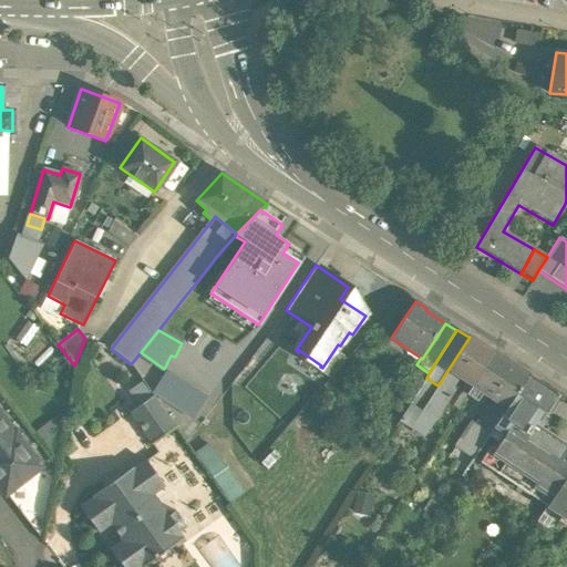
[(470,337),(441,381),(452,388),(452,387),(459,378),(471,385),(493,352),(470,337)]
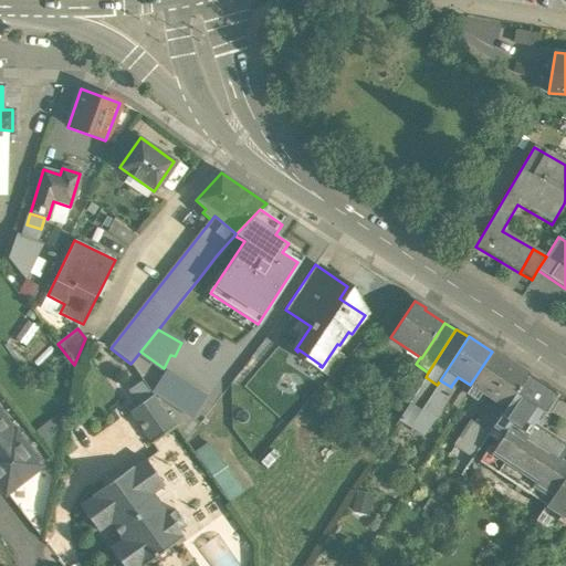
[(526,374),(492,352),(470,385),(498,402),(504,407),(526,374)]
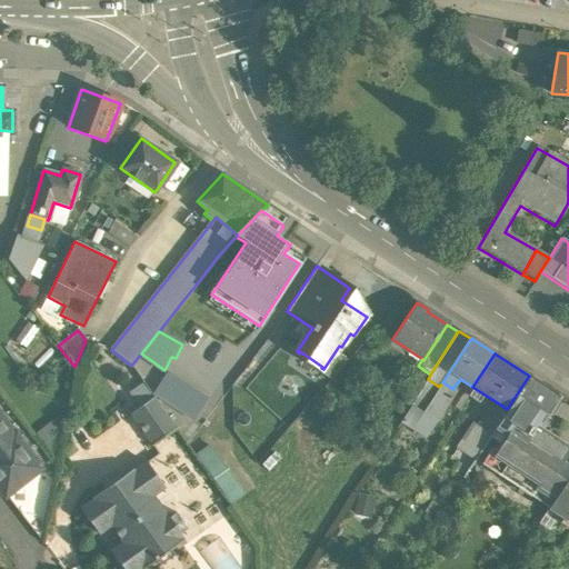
[(155,396),(193,420),(208,399),(169,373),(155,396)]
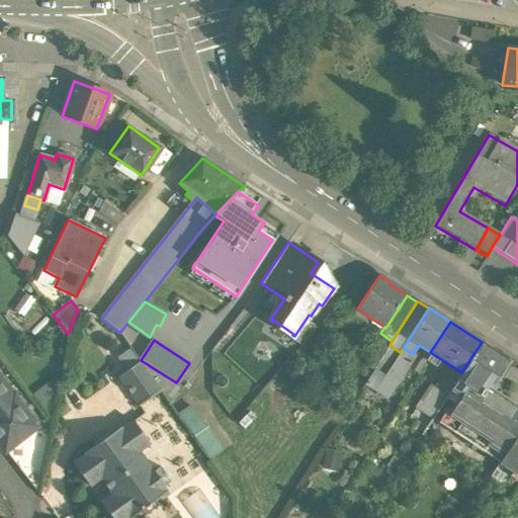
[(517,413),(517,412),(487,392),(496,377),(500,380),(512,362),(482,342),(461,372),(450,391),(460,398),(450,414),(461,421),(453,434),(499,463),(517,434),(517,423),(514,420),(517,413)]
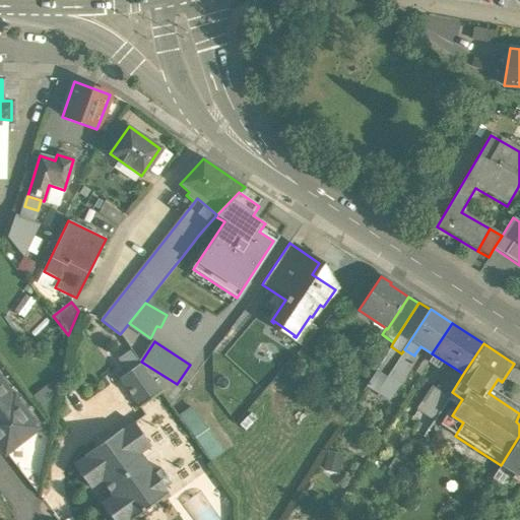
[(401,353),(391,346),(376,370),(377,371),(378,371),(387,376),(401,353)]
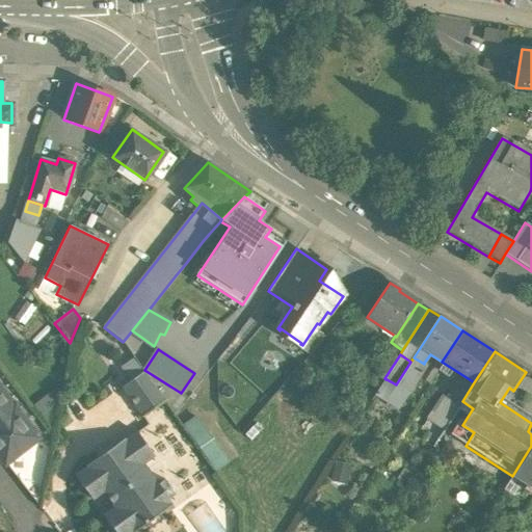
[(130,376),(142,366),(133,355),(121,367),(130,376)]
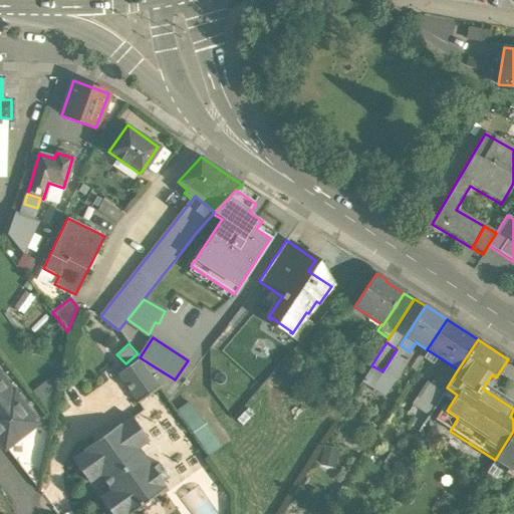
[(382,371),(381,372),(395,379),(412,352),(410,350),(410,351),(400,345),(397,349),(382,371)]
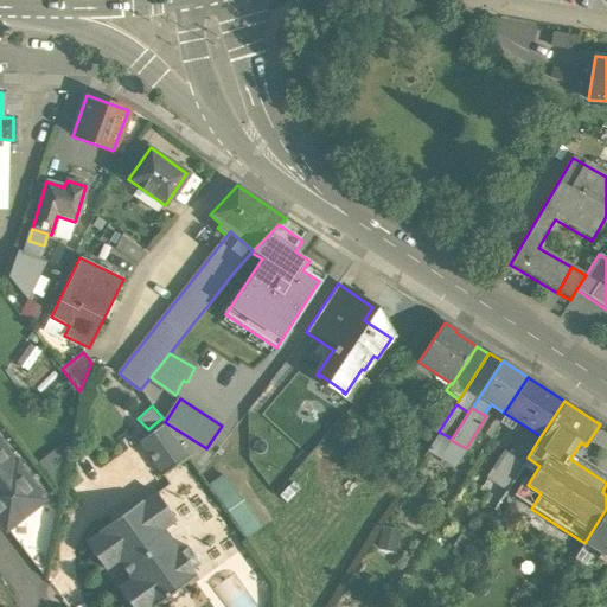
[(165,423),(139,442),(163,475),(189,458),(165,423)]
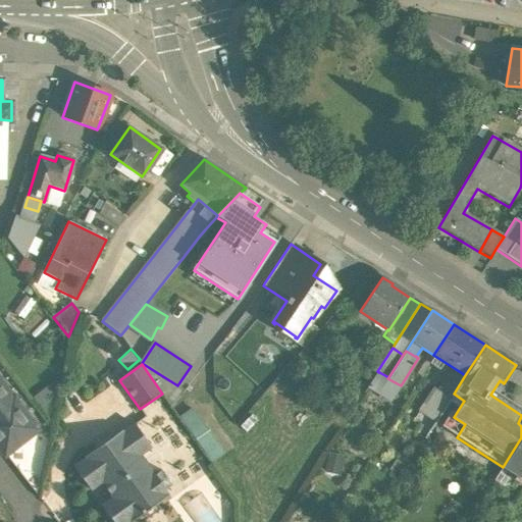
[(455,376),(449,376),(441,386),(446,389),(453,395),(454,394),(465,375),(459,371),(455,376)]
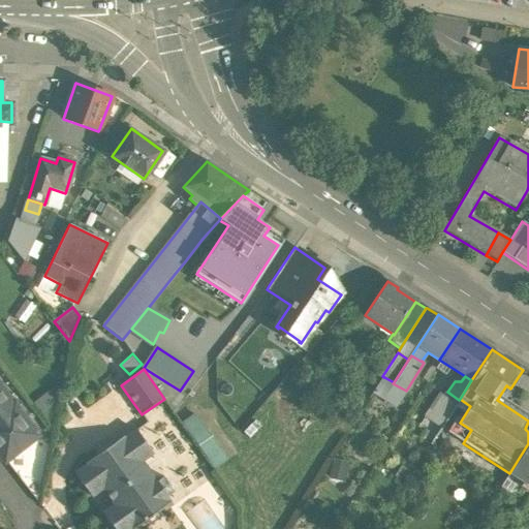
[(22,416),(0,389),(0,433),(22,416)]
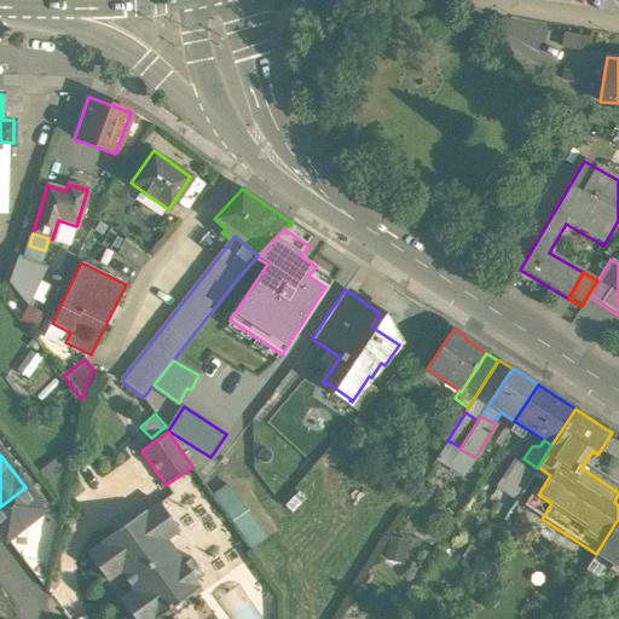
[(537,468),(528,462),(522,470),(531,476),(537,468)]
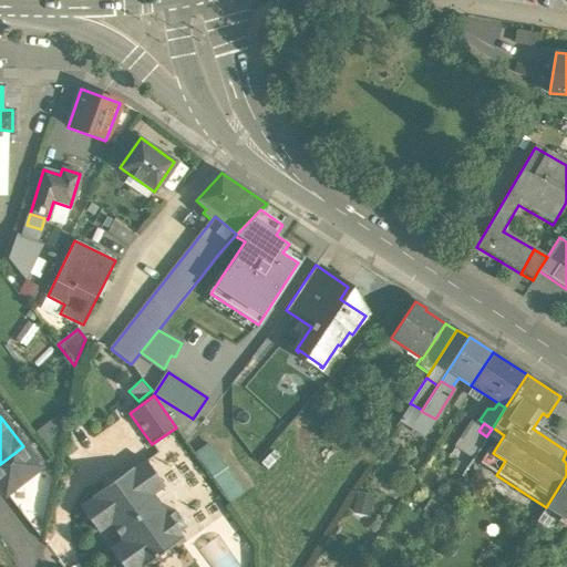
[(198,449),(228,501),(243,493),(213,440),(198,449)]
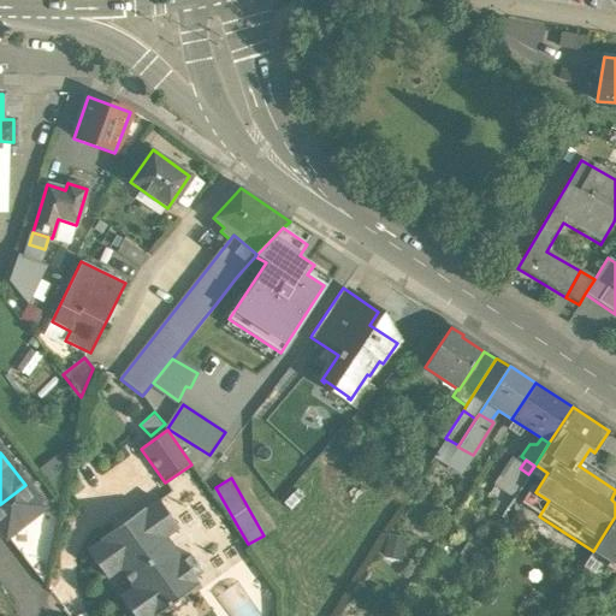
[(25,485),(0,504),(18,527),(42,508),(25,485)]
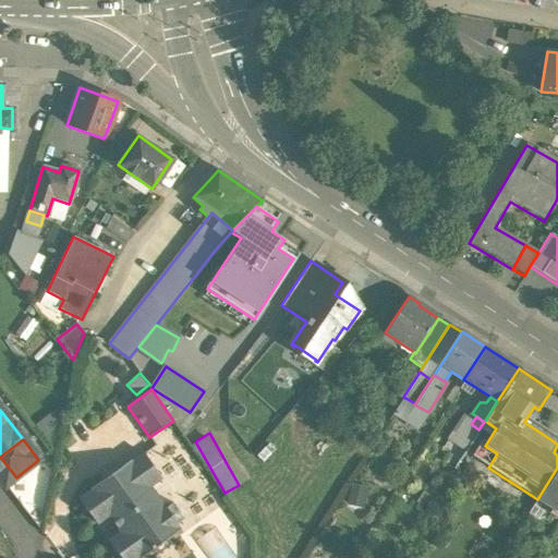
[(166,508),(149,486),(161,478),(143,453),(132,461),(131,460),(89,489),(91,492),(79,499),(97,524),(108,516),(121,533),(109,542),(120,557),(142,557),(181,530),(177,524),(166,508)]
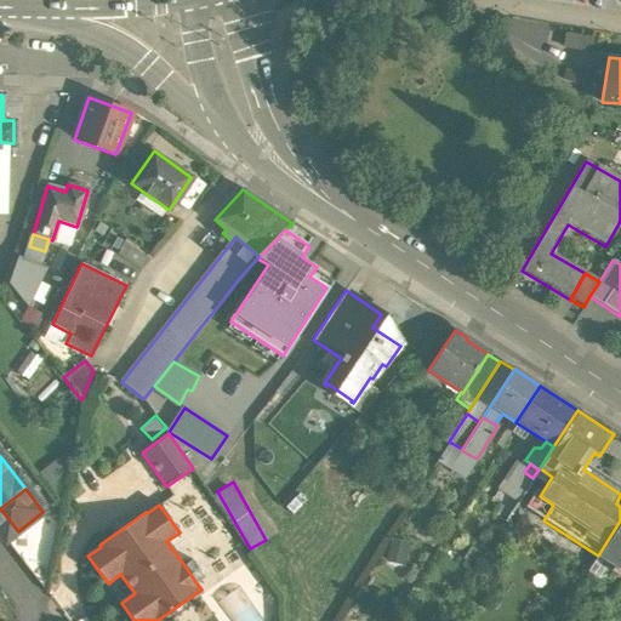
[(620,520),(598,556),(614,567),(620,570),(620,520)]
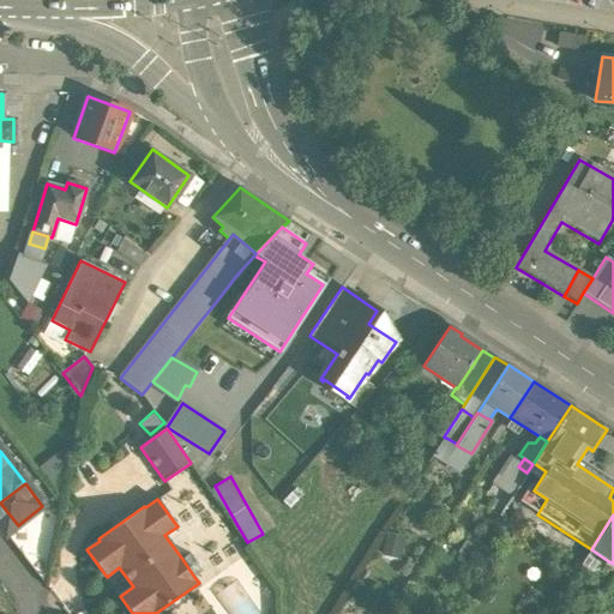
[(203,571),(190,553),(182,559),(194,577),(203,571)]
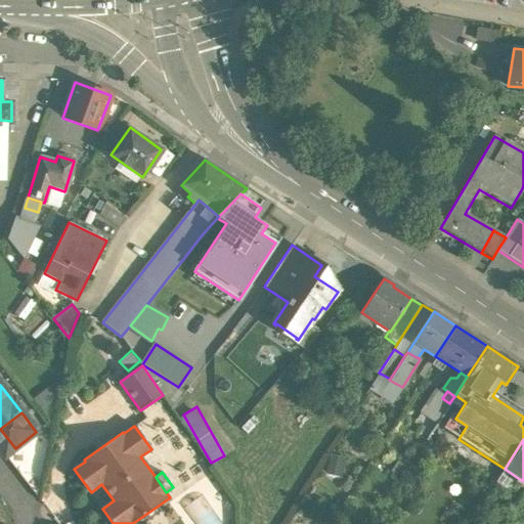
[(523,481),(518,478),(515,482),(523,487),(523,481)]
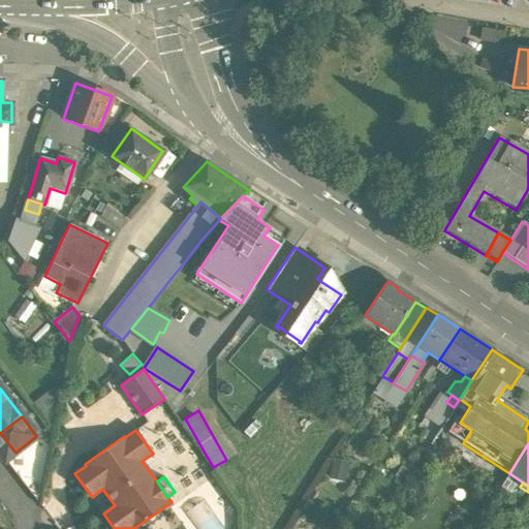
[(528,528),(528,499),(516,521),(528,528)]
